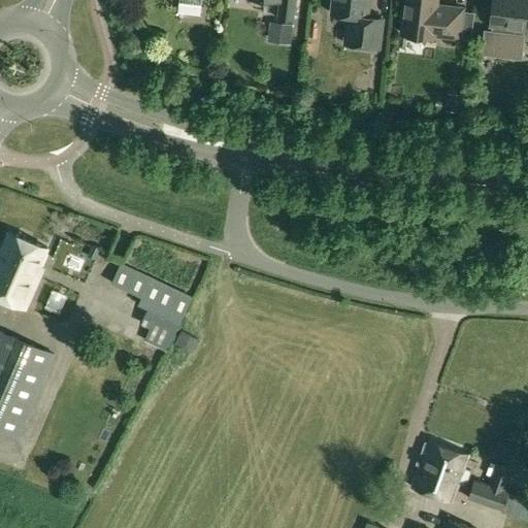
[(179,0),(178,10),(200,12),(201,0),(179,0)]
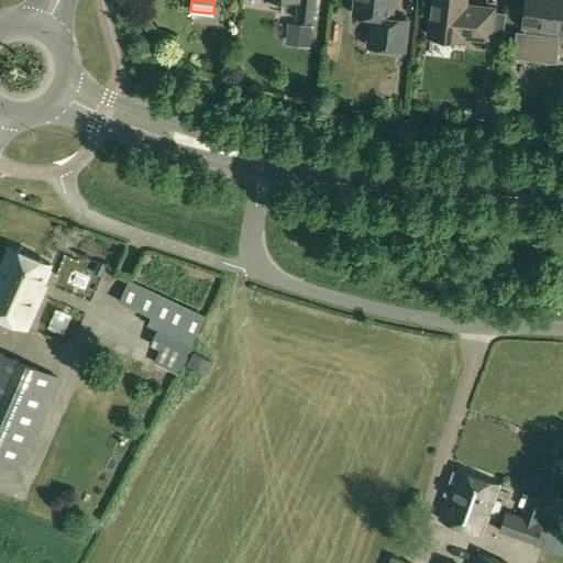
[(294,0),(299,1),(297,19),(312,21),(315,0),(294,0)]
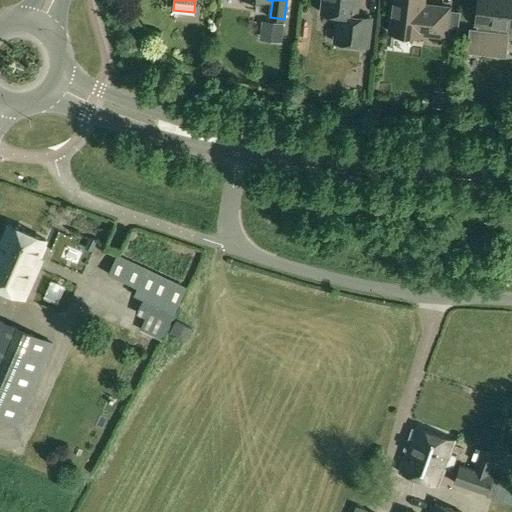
[(343,43),(368,45),(371,17),(356,15),(357,0),(323,0),(322,13),(338,15),(337,22),(345,23),(343,43)]
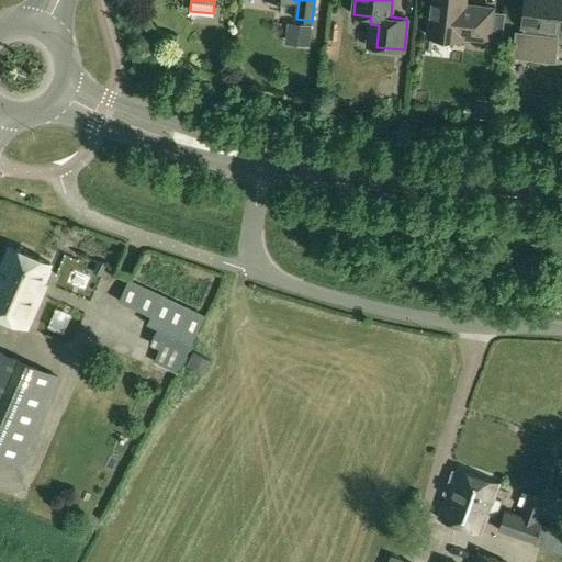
[(460,37),(490,41),(493,8),(464,4),(464,0),(430,0),(427,35),(460,40),(460,37)]
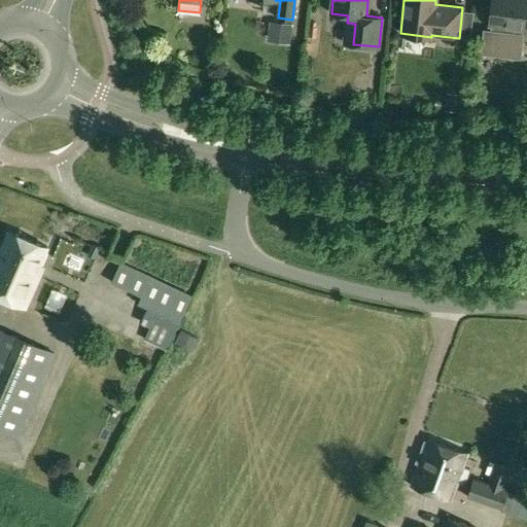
[(484,29),(482,51),(521,55),(523,38),(526,38),(526,0),(492,0),(490,25),(492,25),(491,30),(484,29)]
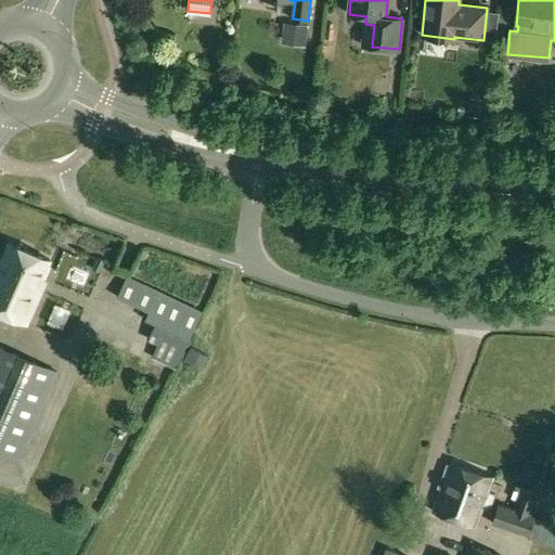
[(285,23),(283,43),(305,46),(307,25),(285,23)]
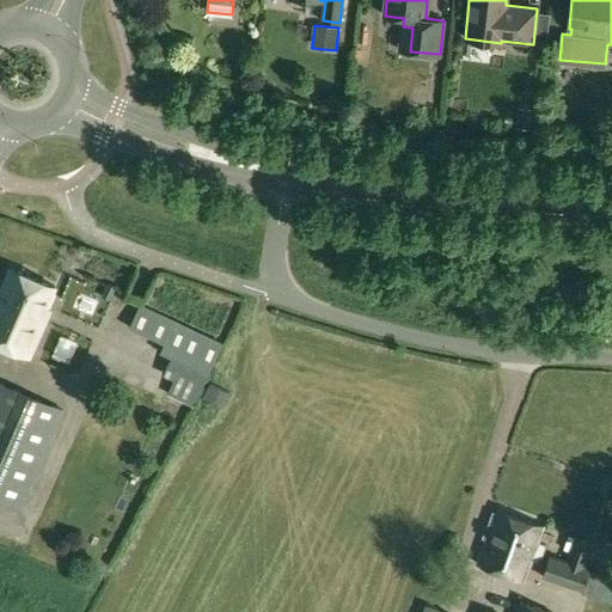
[(519,109),(516,127),(531,129),(533,110),(519,109)]
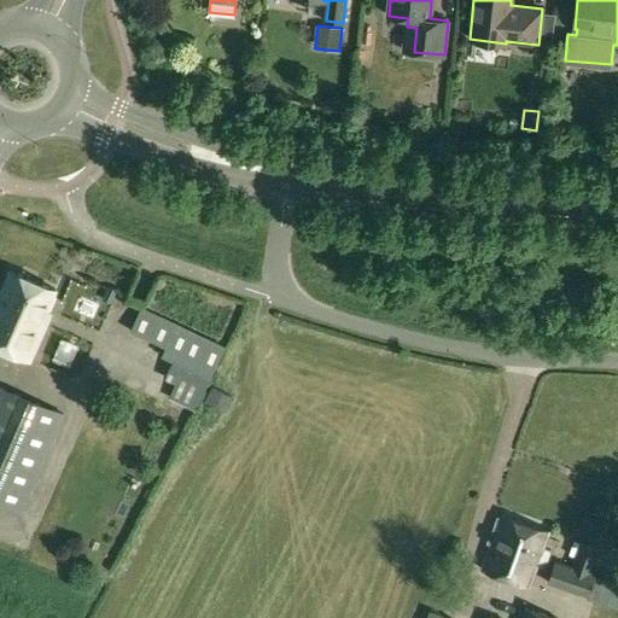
[(0,348),(29,361),(50,314),(46,313),(56,290),(11,270),(0,292),(0,348)]
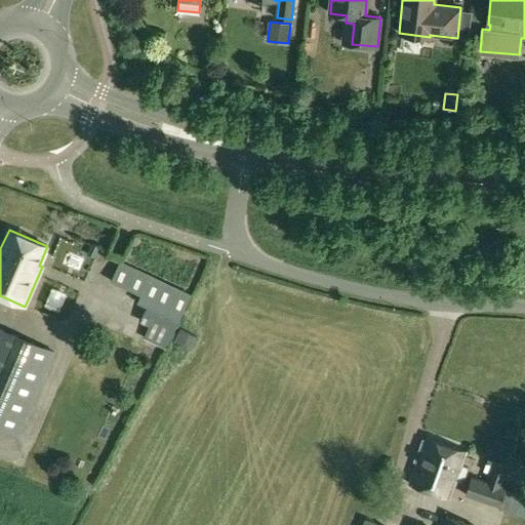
[(95,257),(99,247),(92,244),(87,254),(95,257)]
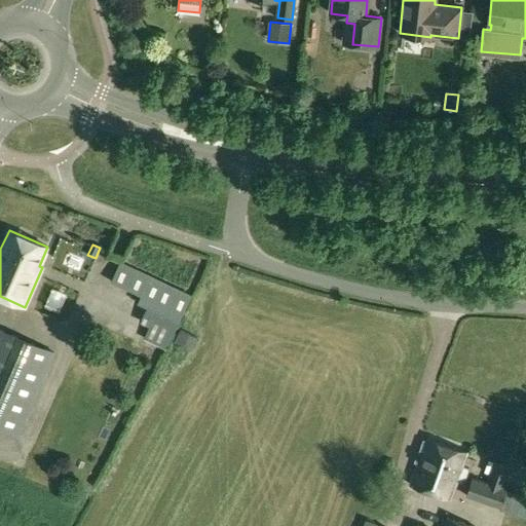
[(110,282),(140,295),(137,302),(147,307),(140,323),(149,327),(144,337),(161,346),(166,348),(192,295),(120,261),(110,282)]
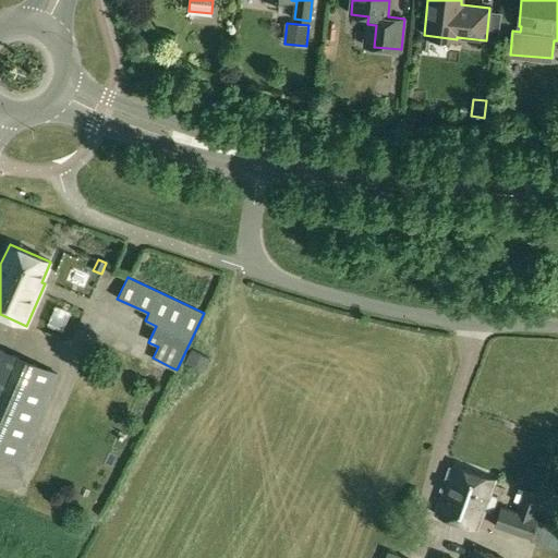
[(0,453),(20,463),(58,374),(0,348),(0,453)]
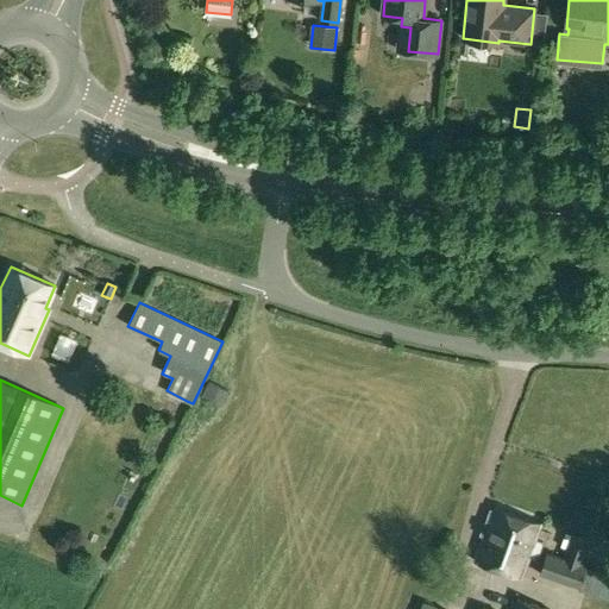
[(494,508),(476,560),(523,577),(531,557),(538,559),(544,542),(537,540),(541,525),(494,508)]
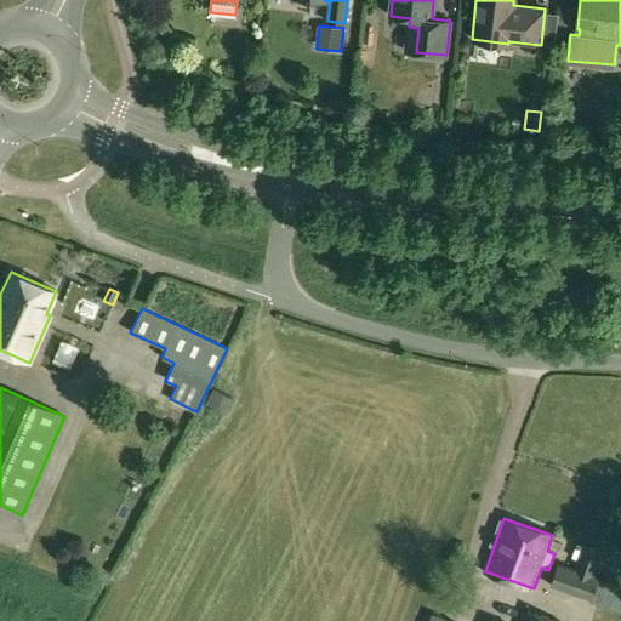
[(550,586),(591,599),(590,603),(620,613),(620,586),(599,580),(599,577),(596,575),(603,552),(582,545),(574,568),(557,562),(550,586)]
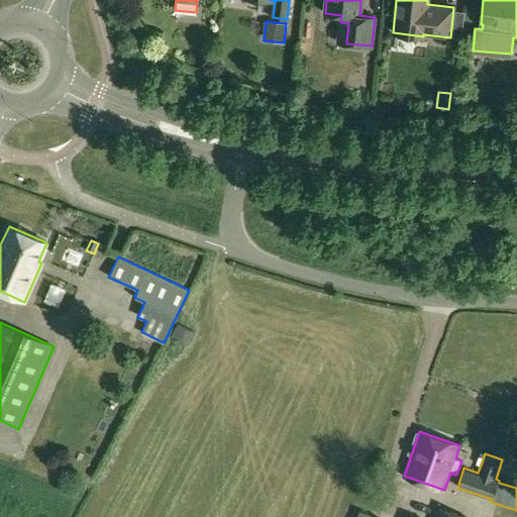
[(434,516),(466,516),(437,508),(434,516)]
